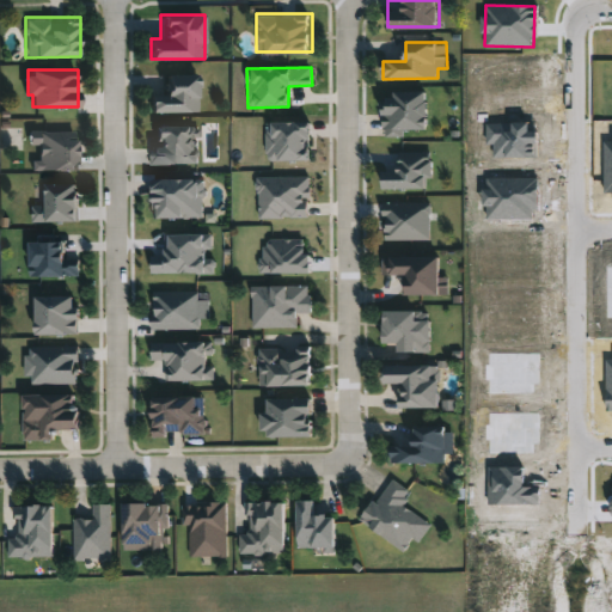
[(166,77),(167,97),(151,97),(152,115),(199,112),(197,75),(166,77)]
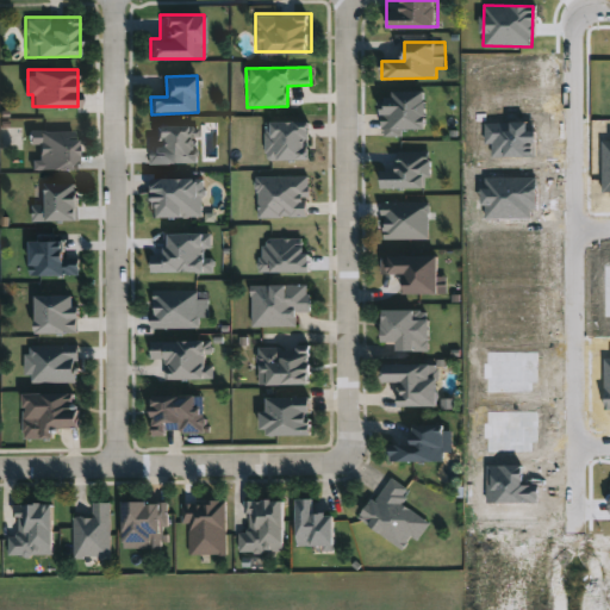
[(427,130),(383,130),(383,89),(427,89),(427,130)]
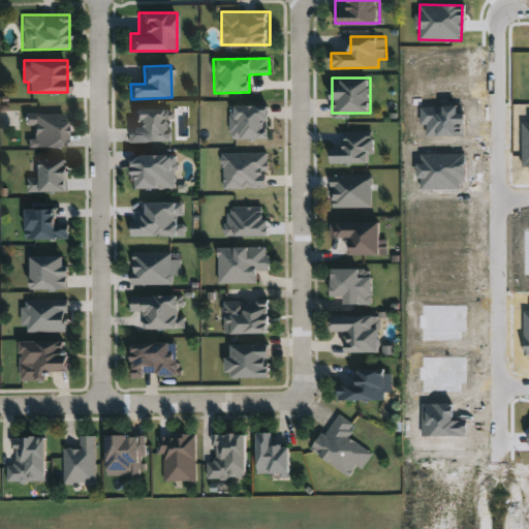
[(267,139),(268,106),(230,105),(229,138),(267,139)]
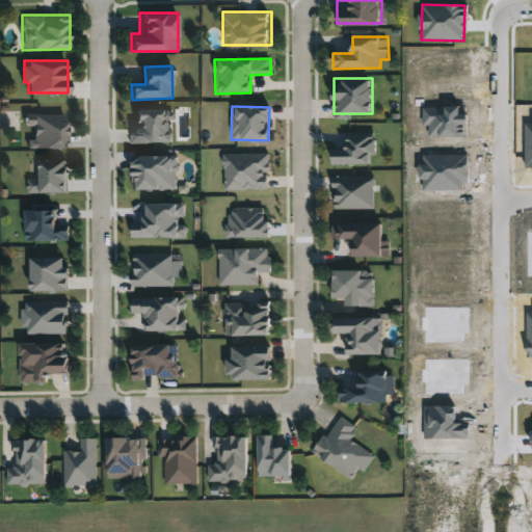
[(169,142),(169,121),(173,121),(173,110),(136,110),(136,127),(132,127),(132,143),(169,142)]
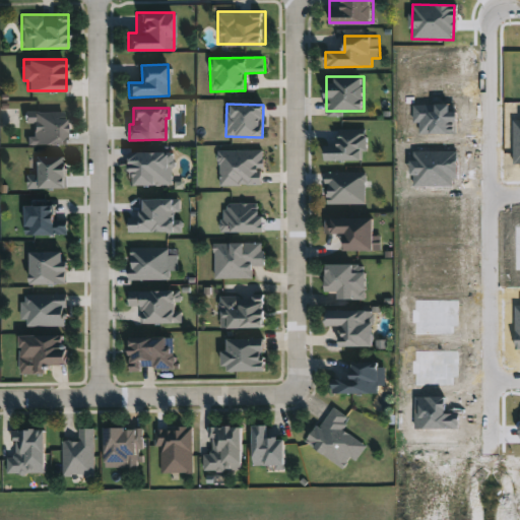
[(27,145),(66,145),(65,112),(25,113),(25,125),(33,125),(34,137),(27,137),(27,145)]
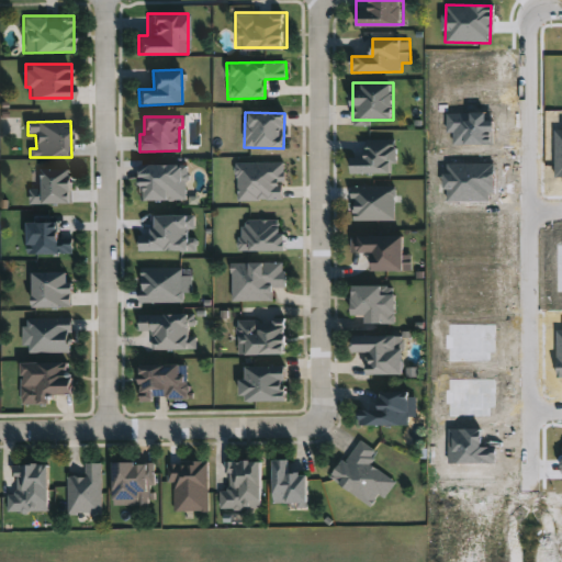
[(355,141),(396,141),(396,171),(355,171),(355,141)]
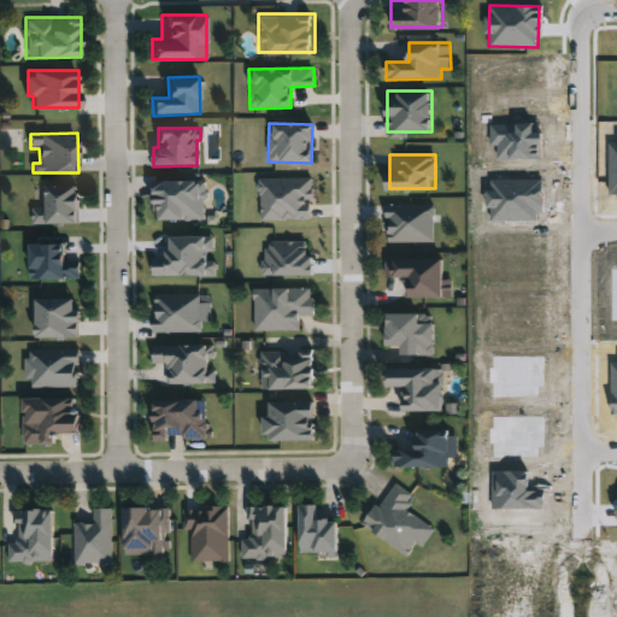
[(260,219),(310,221),(310,200),(313,200),(313,178),(260,178),(260,219)]
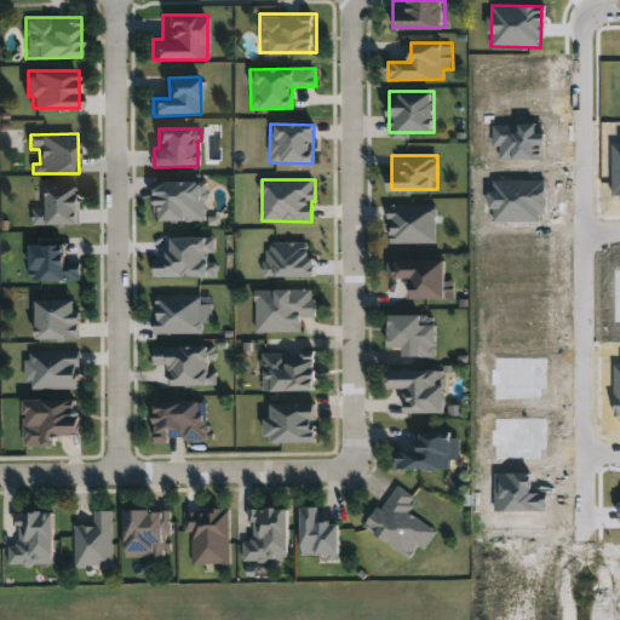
[(156,220),(207,222),(207,183),(156,182),(156,220)]
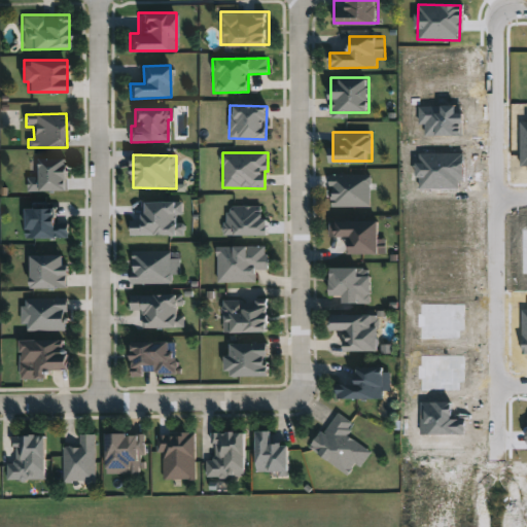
[(67,160),(40,160),(40,177),(28,177),(29,191),(68,191),(67,160)]
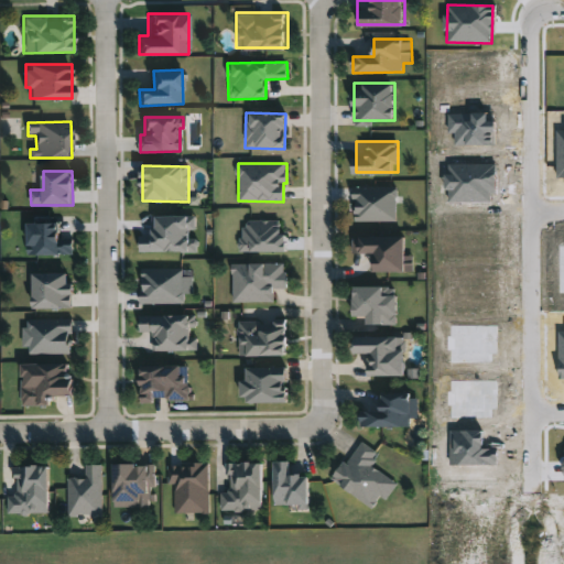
[(396,219),(355,219),(355,184),(396,184),(396,219)]
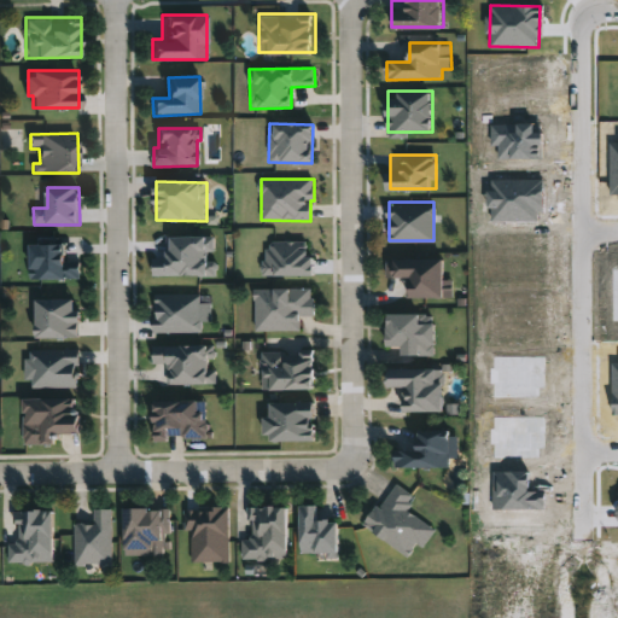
[(217,277),(217,262),(208,262),(208,251),(215,251),(215,238),(168,237),(168,260),(153,260),(153,275),(217,277)]
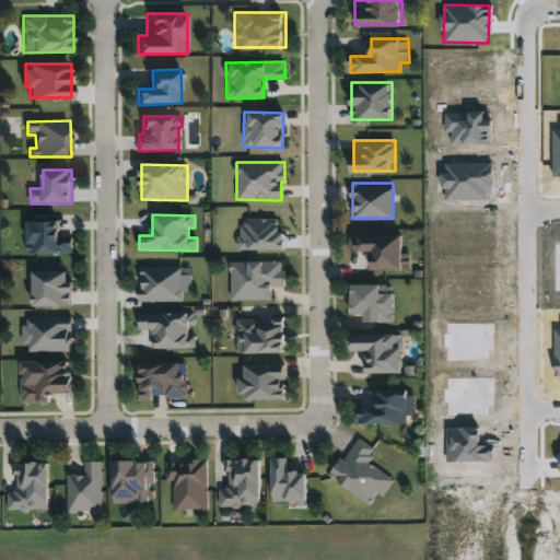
[(284,251),(284,232),(278,232),(279,219),(241,219),(241,249),(284,251)]
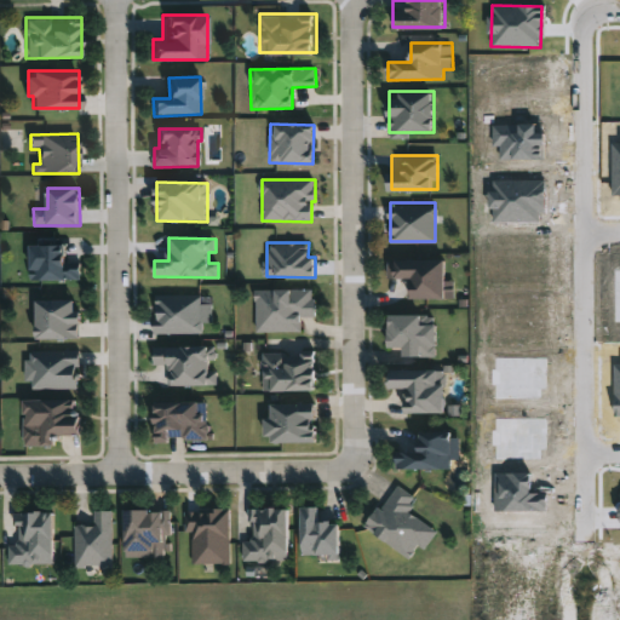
[(30,246),(32,281),(81,280),(81,262),(67,263),(67,245),(30,246)]
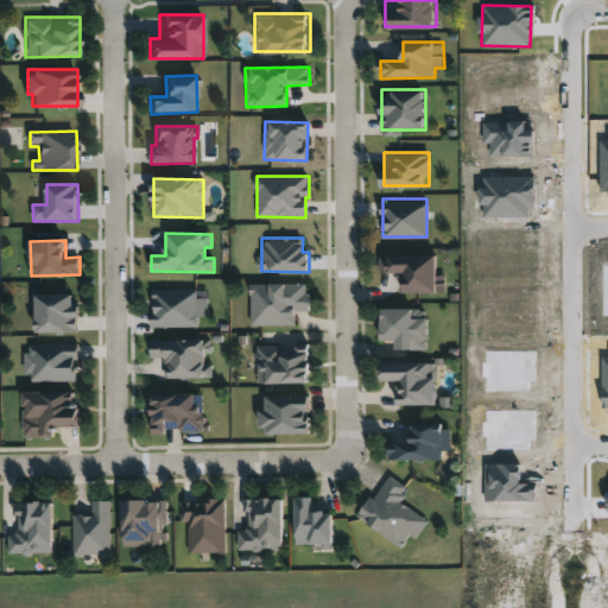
[(439,290),(404,290),(404,271),(380,271),(380,253),(439,253),(439,290)]
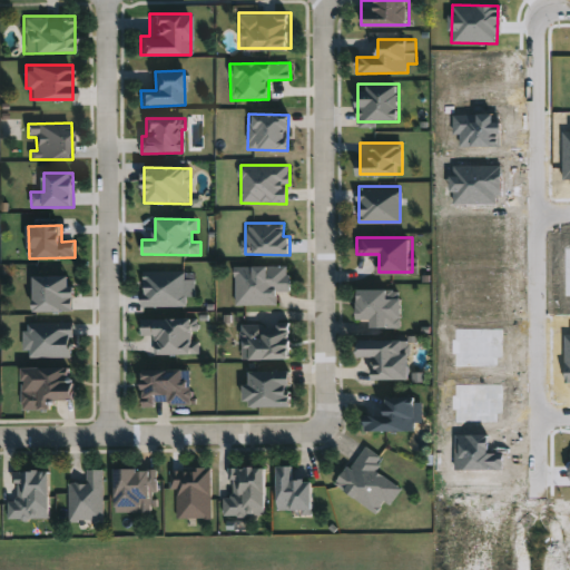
[(235,263),(290,263),(290,288),(277,288),(277,302),(235,303),(235,263)]
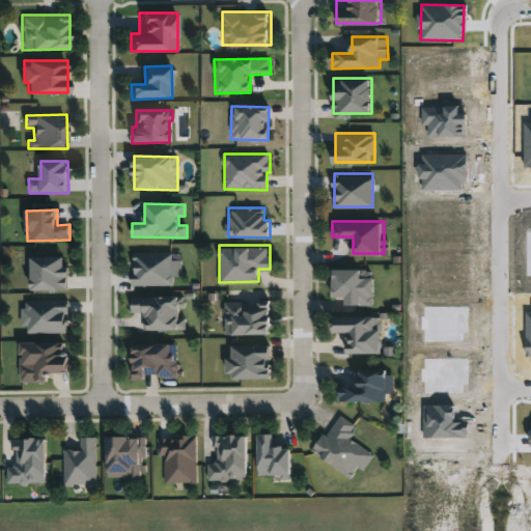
[(133,253),(134,286),(173,285),(173,277),(182,276),(182,260),(172,260),(172,253),(133,253)]
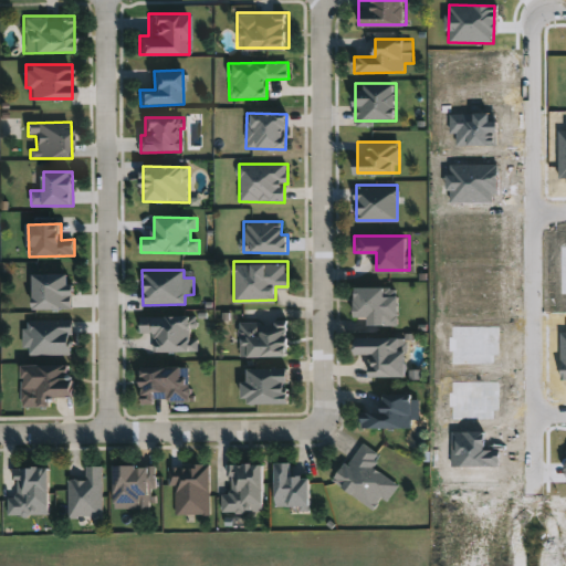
[(69,274),(33,274),(33,310),(73,310),(73,285),(69,285),(69,274)]
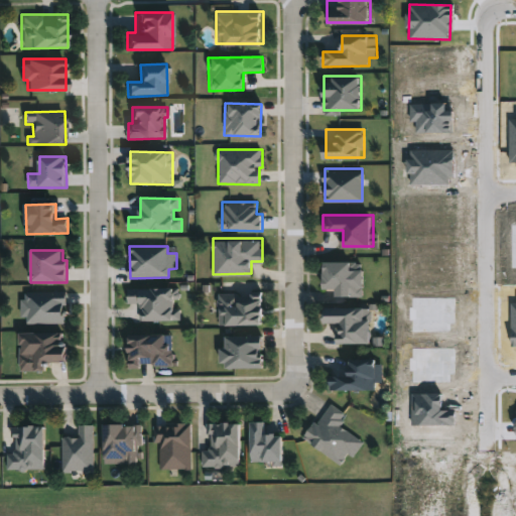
[(337,294),(337,288),(324,288),(324,259),(363,259),(363,294),(337,294)]
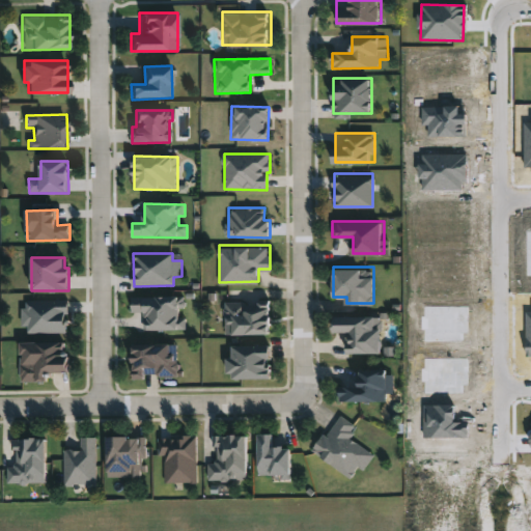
[(187,331),(187,318),(179,318),(179,308),(185,308),(185,297),(133,297),(133,312),(144,312),(144,330),(187,331)]
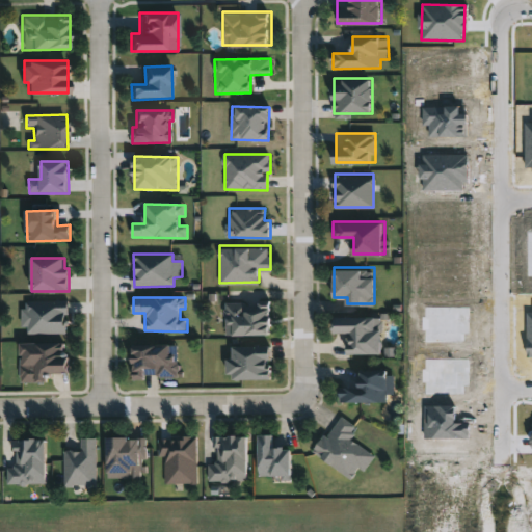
[(224,299),(272,299),(272,334),(224,334),(224,299)]
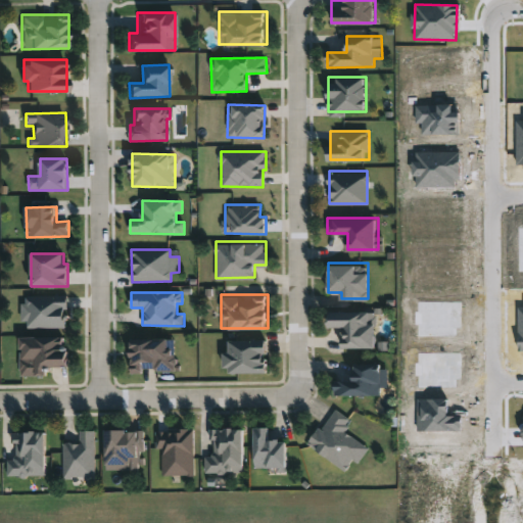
[(28,328),(66,328),(66,296),(22,296),(22,322),(28,322),(28,328)]
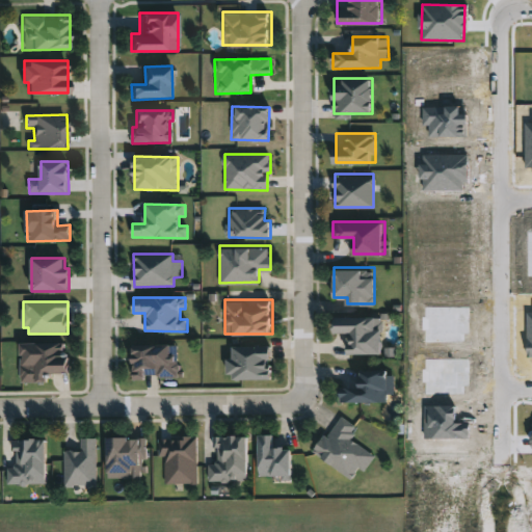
[(382,315),(382,352),(348,352),(348,331),(334,331),(334,315),(382,315)]
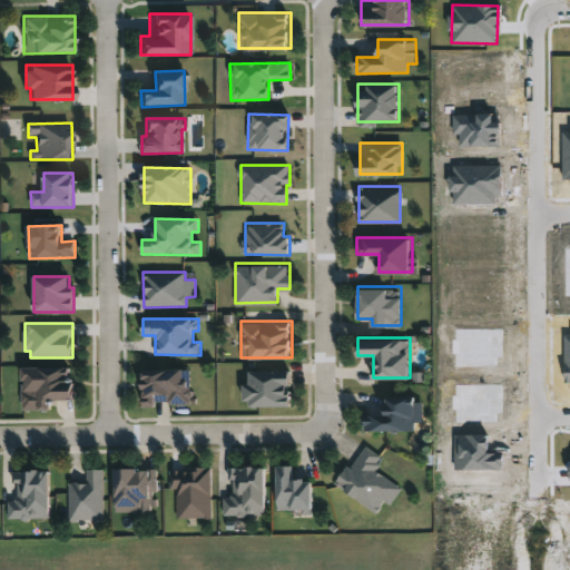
[(21,408),(21,365),(75,365),(75,397),(53,397),(53,409),(21,408)]
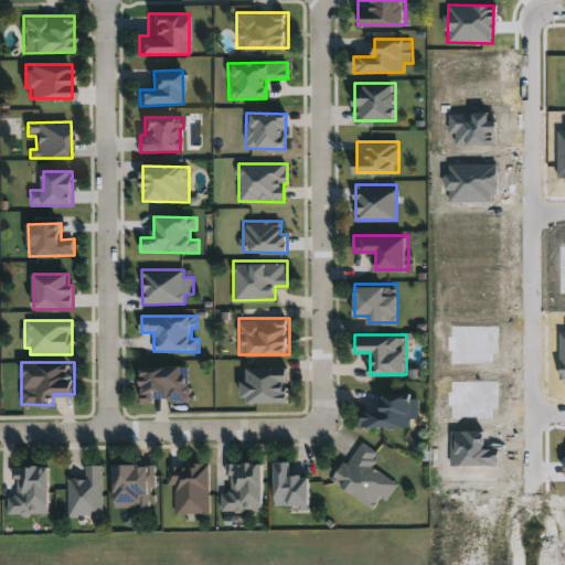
[(140,364),(188,364),(188,400),(140,400),(140,364)]
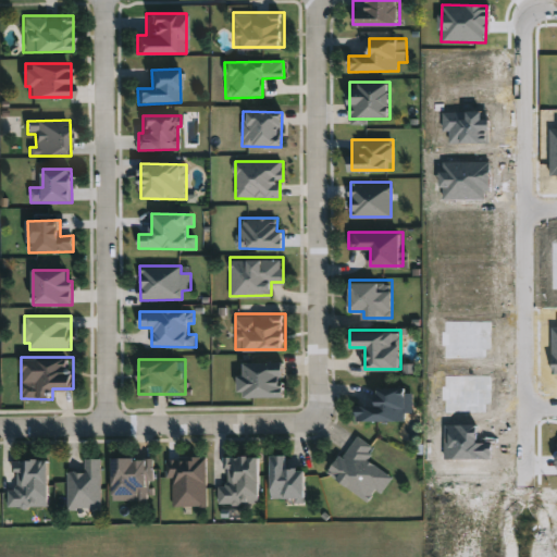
[(242,360),(286,360),(286,395),(242,395),(242,360)]
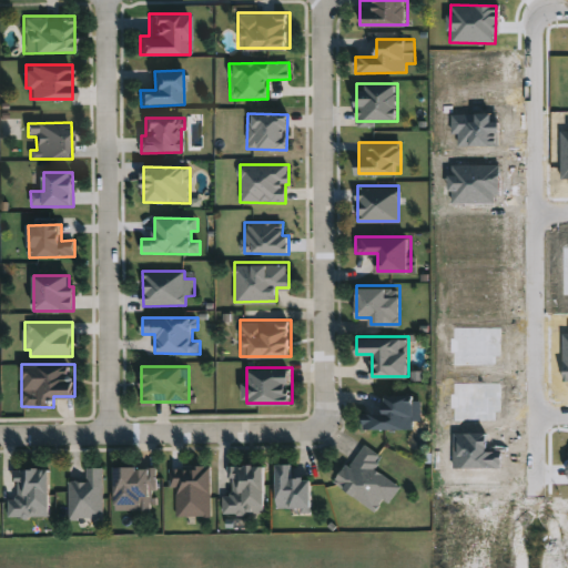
[(415,428),(362,427),(362,393),(415,393),(415,428)]
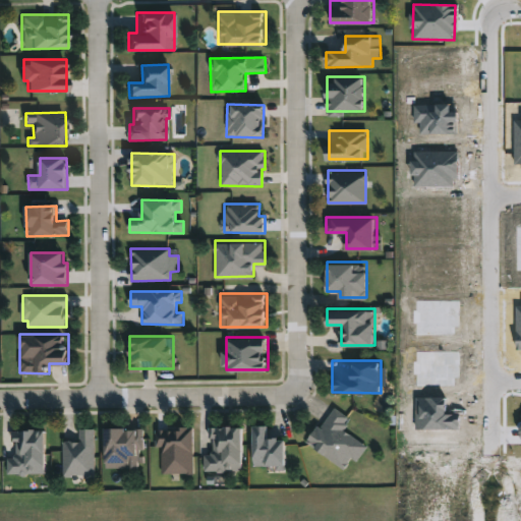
[(342,427),(366,445),(356,459),(351,456),(344,467),(306,442),(331,405),(349,417),(342,427)]
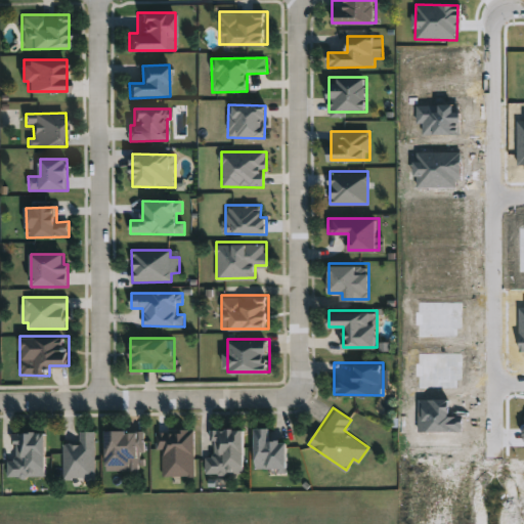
[(256,467),(256,427),(272,427),(272,438),(289,438),(289,467),(256,467)]
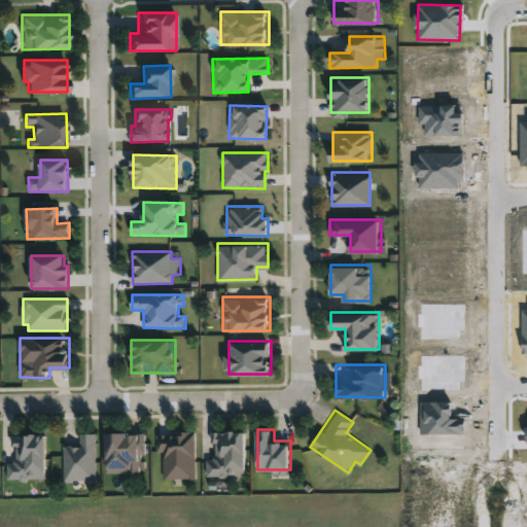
[(207,476),(207,455),(214,455),(214,430),(247,430),(247,476),(207,476)]
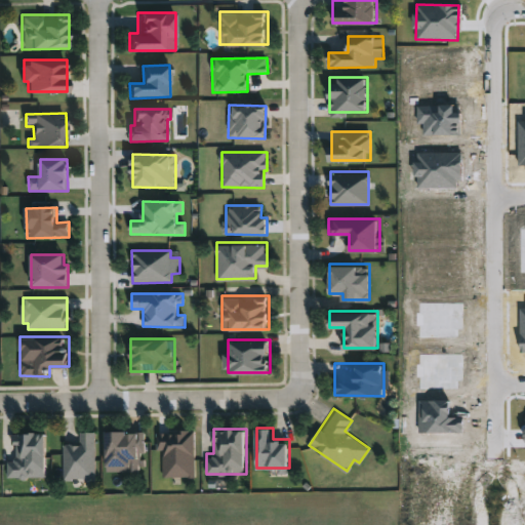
[(107,430),(143,430),(143,470),(107,470),(107,430)]
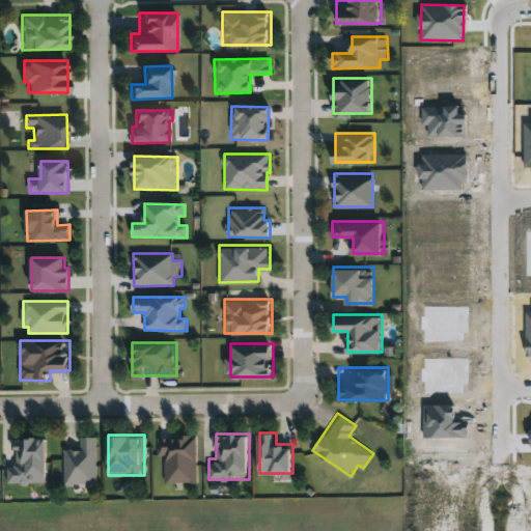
[(195,480),(163,480),(163,453),(158,453),(158,435),(195,435),(195,480)]
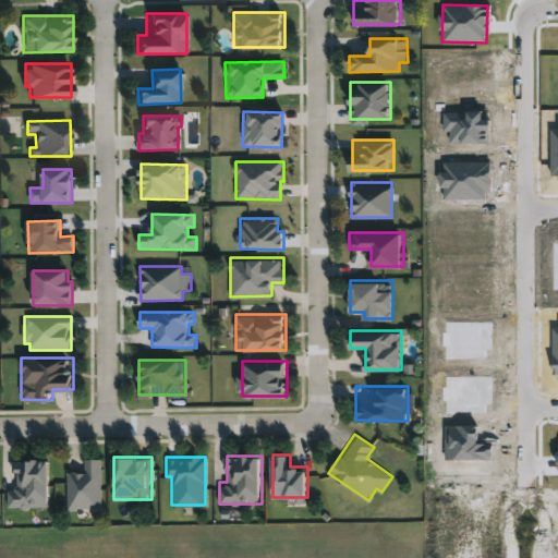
[(67,470),(84,470),(84,458),(99,458),(99,508),(67,508),(67,470)]
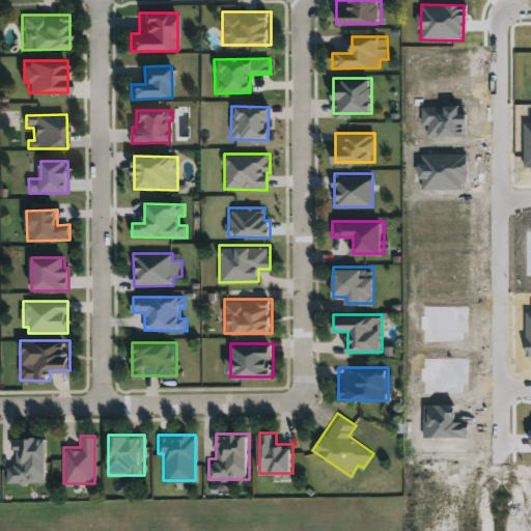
[(47,437),(48,480),(7,481),(7,463),(16,463),(16,449),(11,449),(10,438),(47,437)]
